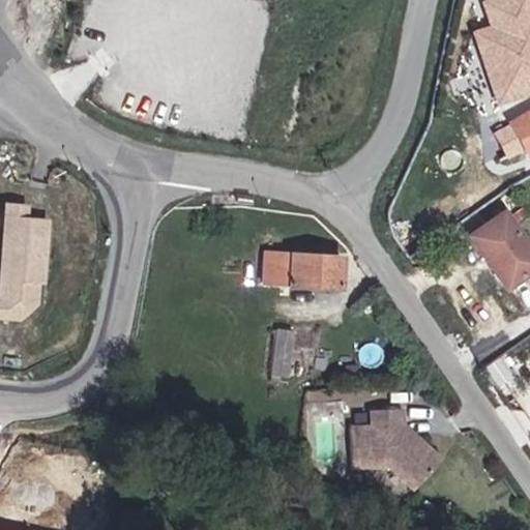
[(463,32),(488,108),(529,94),(529,0),(478,0),(472,2),(479,27),(463,32)]
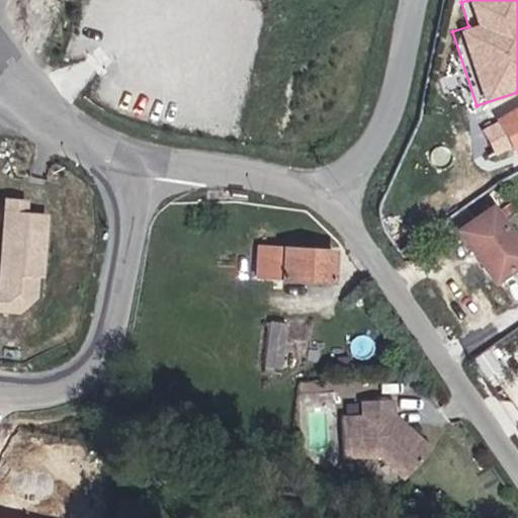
[(517,106),(497,118),(515,152),(517,150),(517,106)]
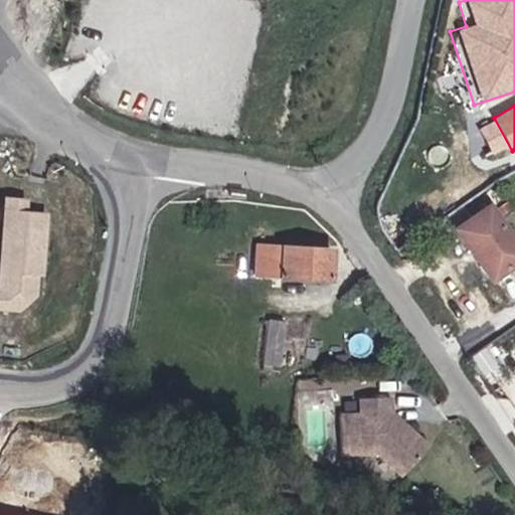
[(0,309),(22,311),(39,295),(41,275),(46,275),(51,211),(31,209),(32,198),(7,196),(5,225),(1,224),(0,239),(0,309)]
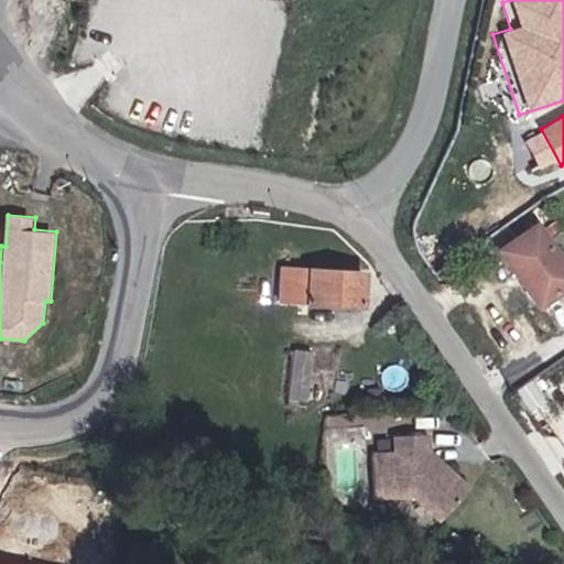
[(563,258),(539,223),(498,247),(539,313),(563,297),(563,258)]
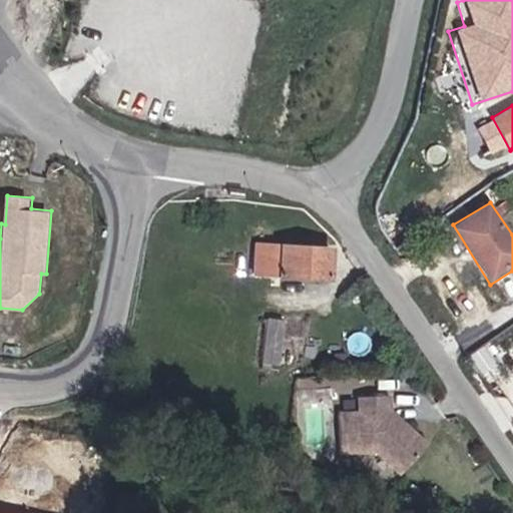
[(337,249),(257,241),(255,276),(337,283),(337,249)]
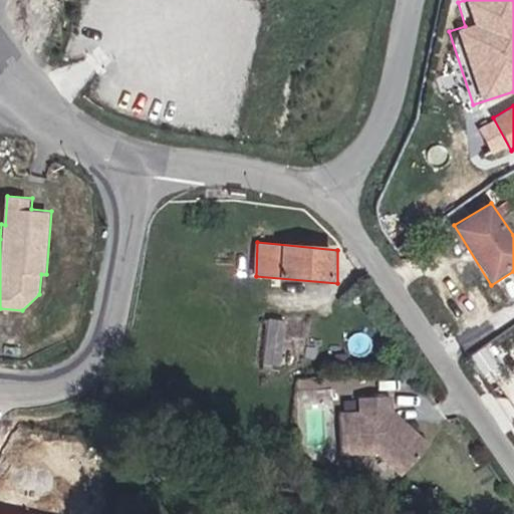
[(282,365),(285,318),(266,316),(263,364),(282,365)]
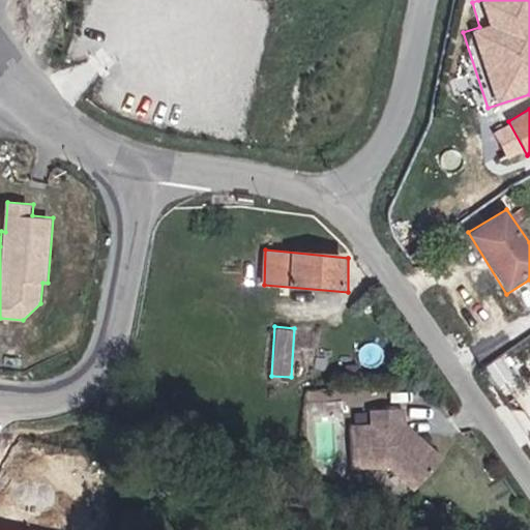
[(374,424),(352,425),(354,466),(390,464),(416,487),(444,459),(407,425),(405,411),(374,411),(374,424)]
